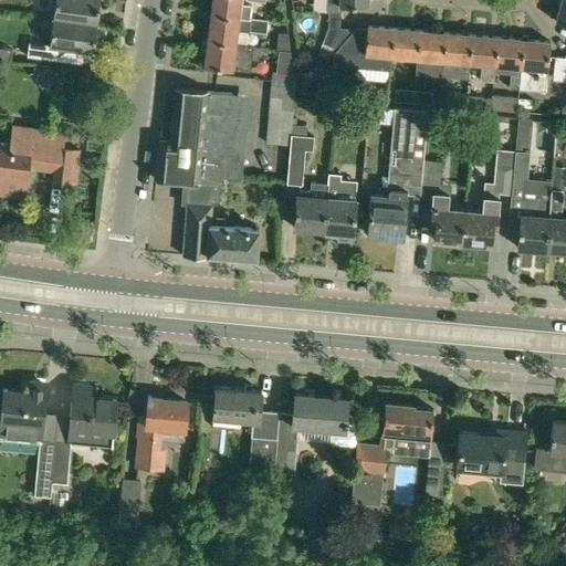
[(96,23),(97,10),(98,0),(54,0),(52,17),(96,23)]
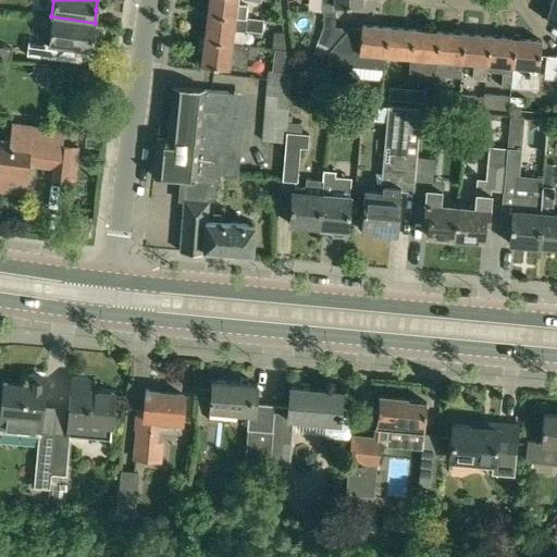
[(208,0),(207,15),(245,20),(247,8),(236,5),(236,0),(208,0)]
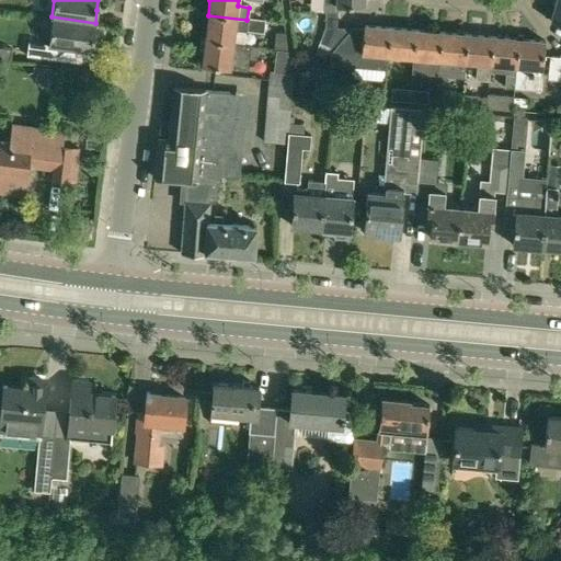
[(323,32),(318,45),(332,50),(346,35),(352,29),(336,27),(336,8),(364,9),(364,0),(320,0),(320,4),(324,4),(323,32)]
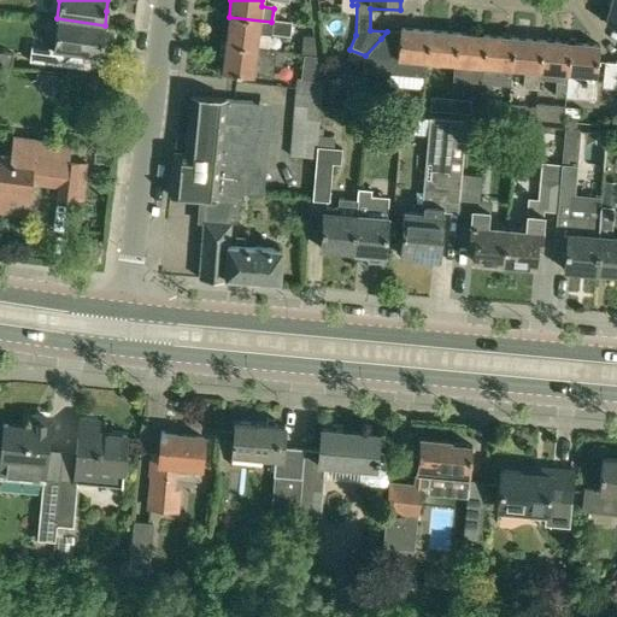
[(616,0),(611,0),(605,24),(616,27),(616,0)]
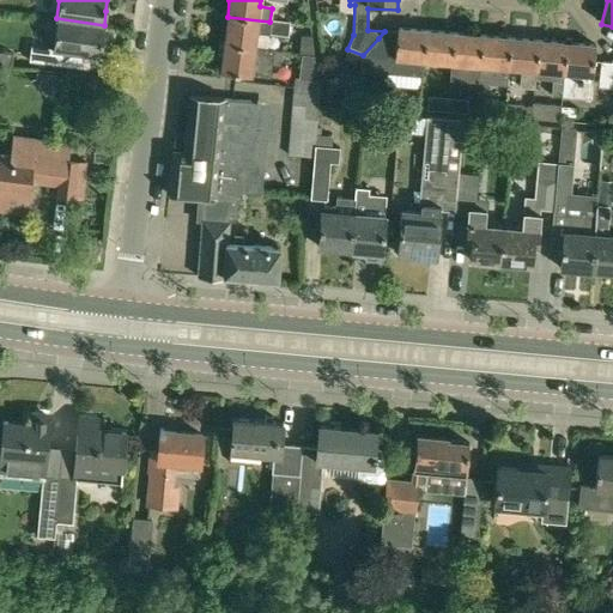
[(228,17),(223,46),(254,49),(256,34),(269,35),(269,32),(287,35),(289,24),(269,22),(228,17)]
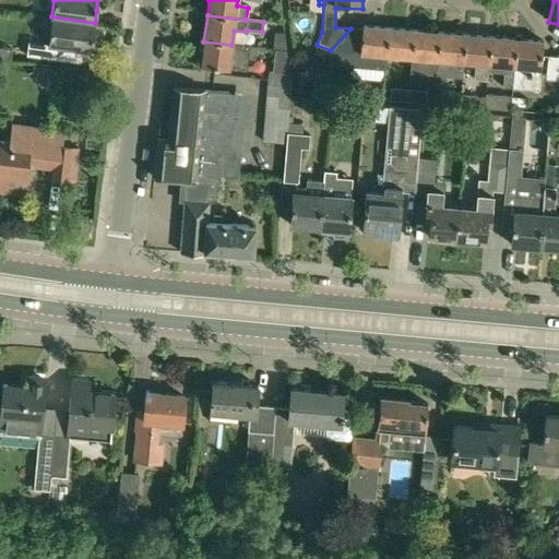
[(94,28),(95,23),(51,16),(47,44),(28,42),(26,56),(72,61),(81,62),(82,49),(91,50),(93,35),(94,28)]
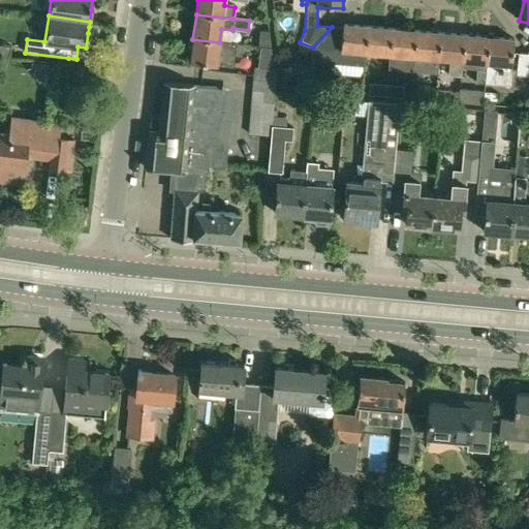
[(365,66),(366,53),(368,27),(344,25),(343,34),(327,33),(313,48),(312,61),(365,66)]
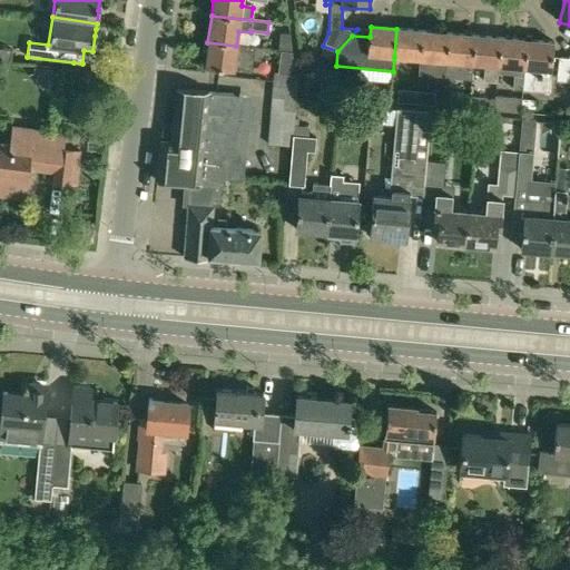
[(423,31),(396,29),(394,57),(421,59),(423,31)]
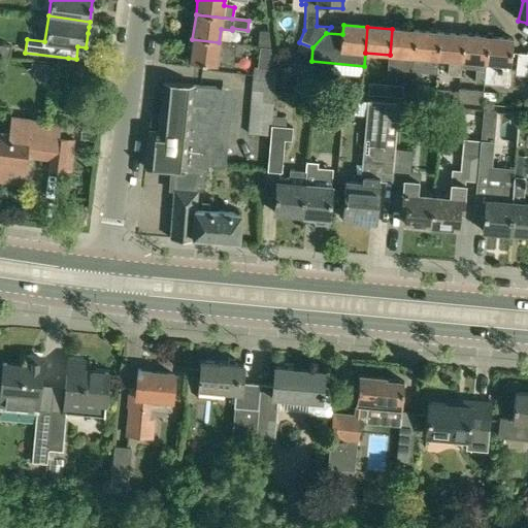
[(416,31),(392,29),(390,55),(389,68),(411,70),(414,57),(416,31)]
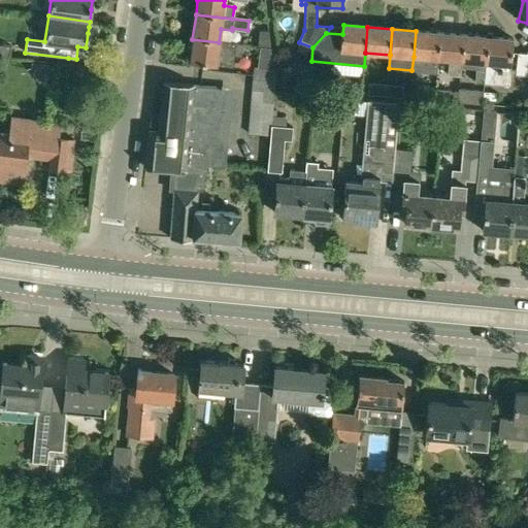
[(414,57),(411,70),(436,72),(437,59),(439,33),(416,31),(414,57)]
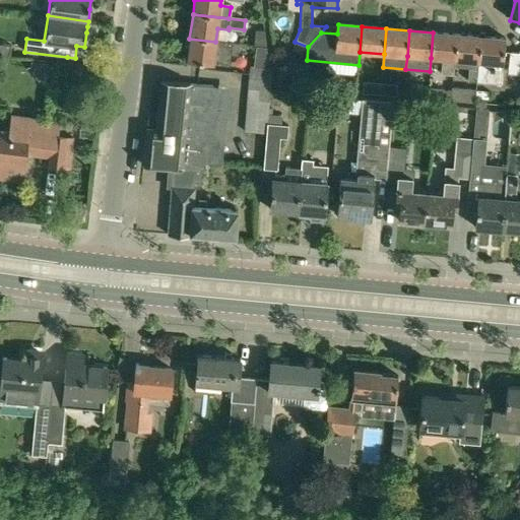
[(457,35),(433,33),(431,58),(439,59),(438,72),(453,73),(454,68),(455,60),(457,35)]
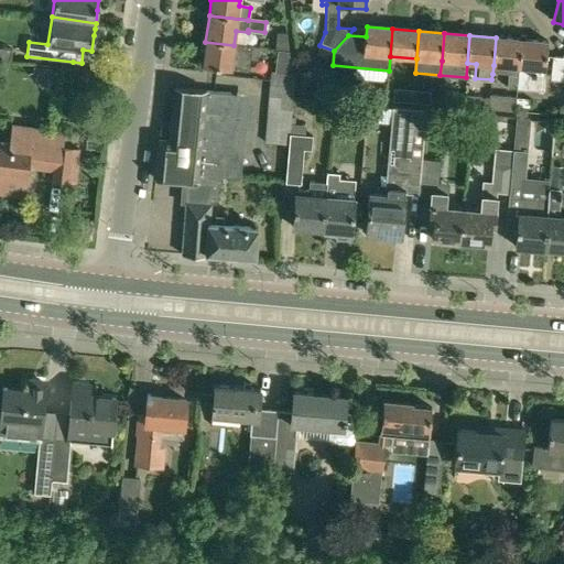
[(496,38),(492,74),(508,75),(507,86),(518,87),(521,40),(496,38)]
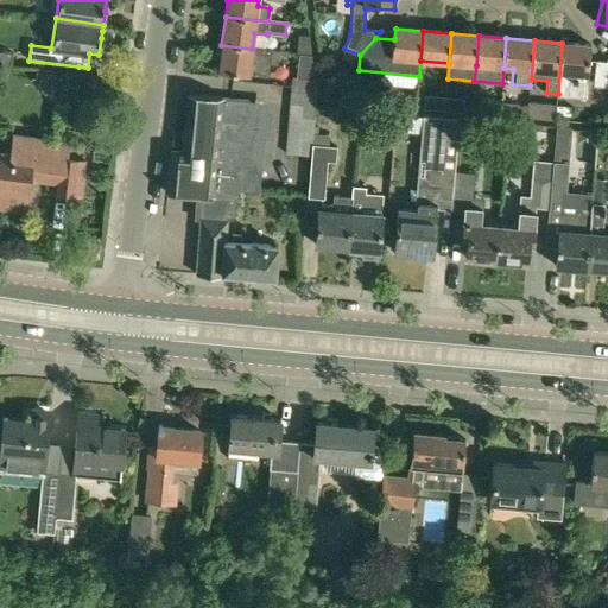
[(562,43),(558,94),(587,96),(590,46),(562,43)]
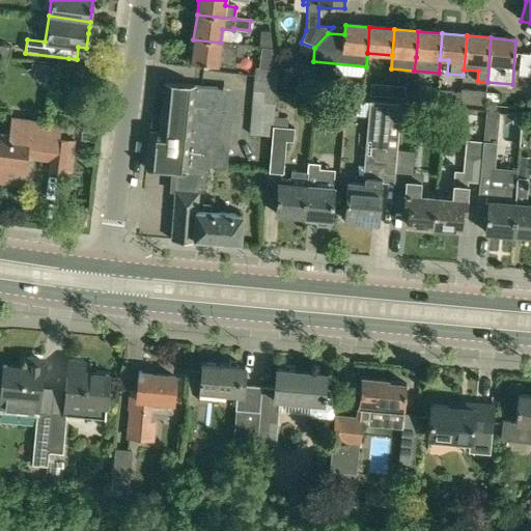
[(232,67),(234,54),(243,56),(244,46),(220,43),(193,39),(191,61),(218,66),(218,65),(232,67)]
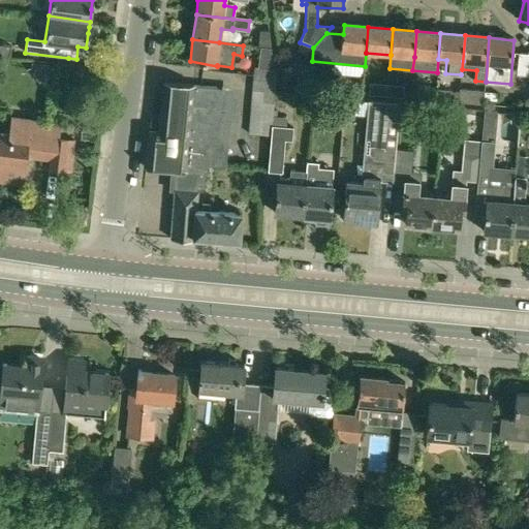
[(0,54),(9,56),(10,45),(0,43),(0,54)]
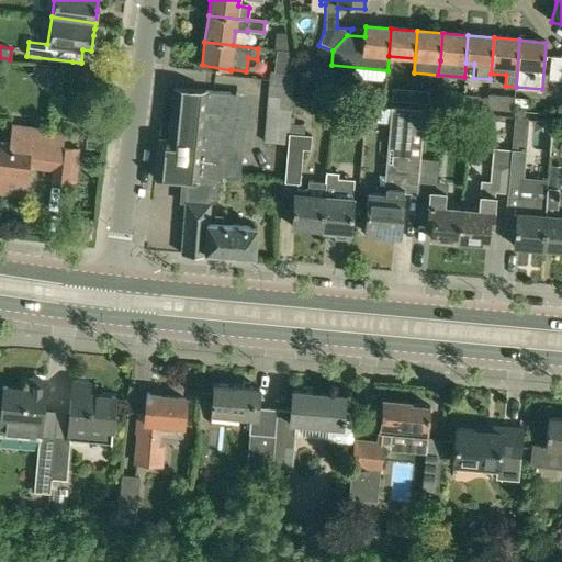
[(551,55),(549,78),(561,79),(561,55),(561,56),(551,55)]
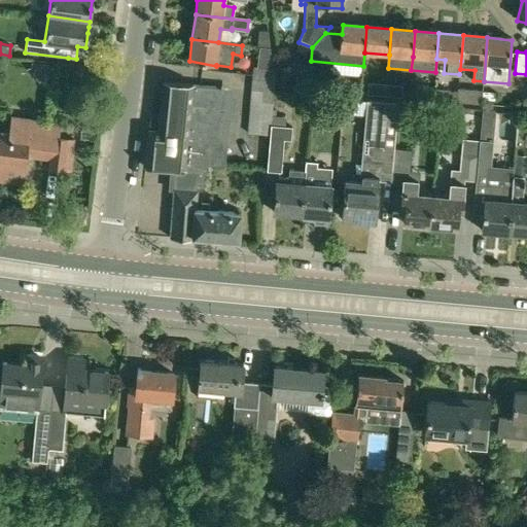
[(278,58),(281,86),(297,65),(299,64),(278,58)]
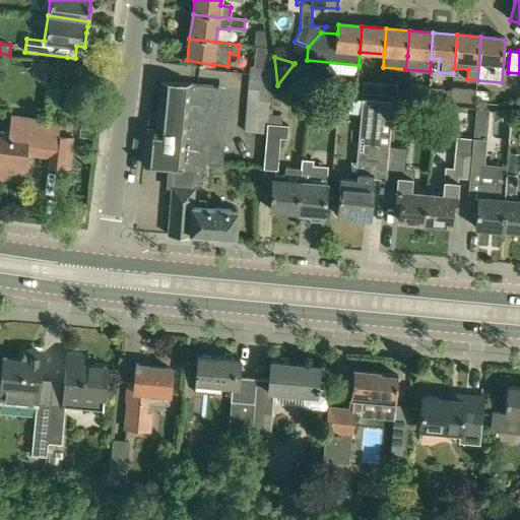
[(249,79),(244,133),(265,135),(265,124),(266,114),(268,90),(269,81),(249,79)]
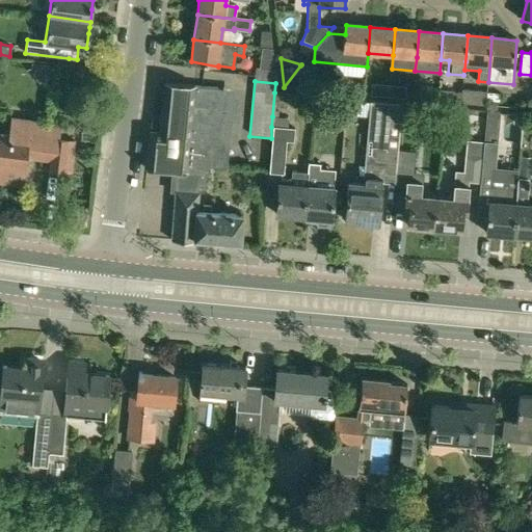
[(145,168),(177,171),(186,173),(186,170),(207,173),(209,174),(217,87),(164,82),(161,116),(152,115),(150,131),(145,168)]
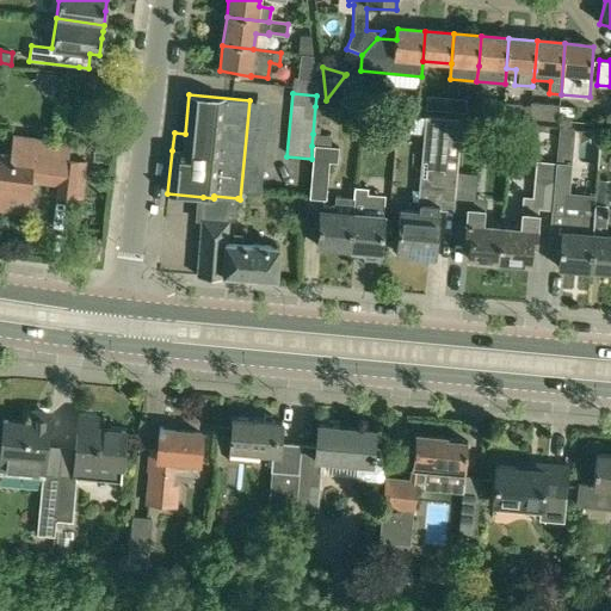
[(426,96),(425,109),(446,111),(448,97),(426,96)]
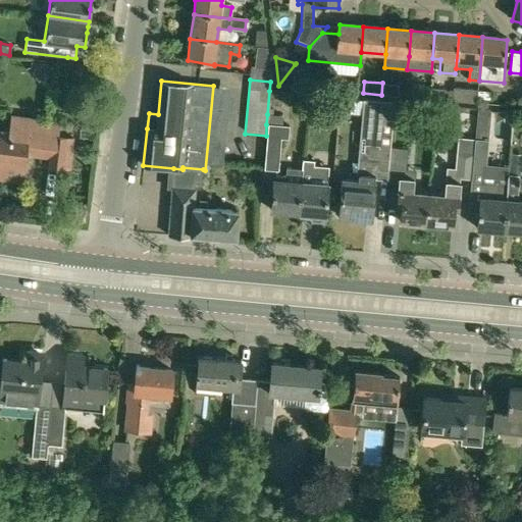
[(381,95),(398,96),(399,85),(382,83),(381,95)]
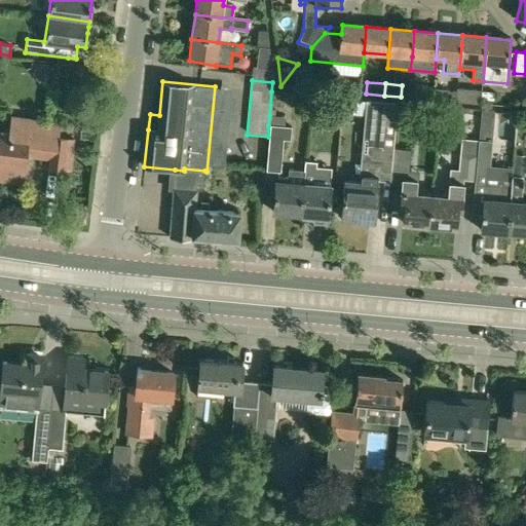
[(415,87),(414,99),(433,100),(434,89),(415,87)]
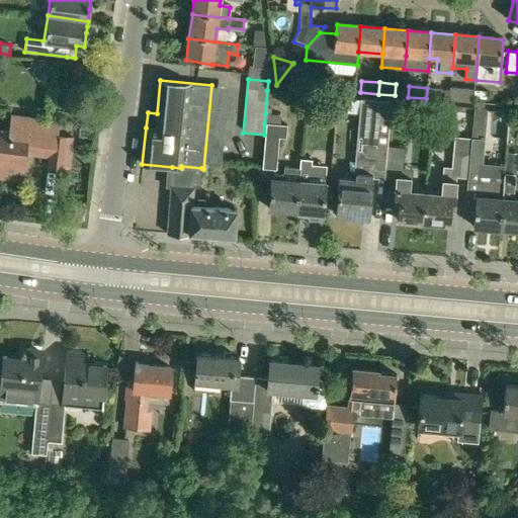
[(451,90),(450,100),(472,102),(473,88),(451,86),(451,90)]
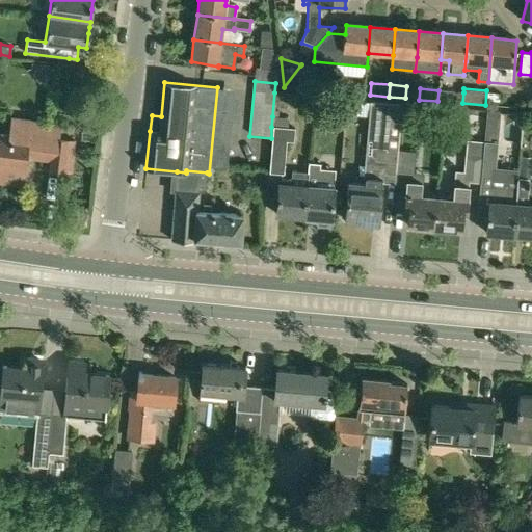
[(437,101),(437,107),(461,109),(462,103),(463,92),(439,90),(437,101)]
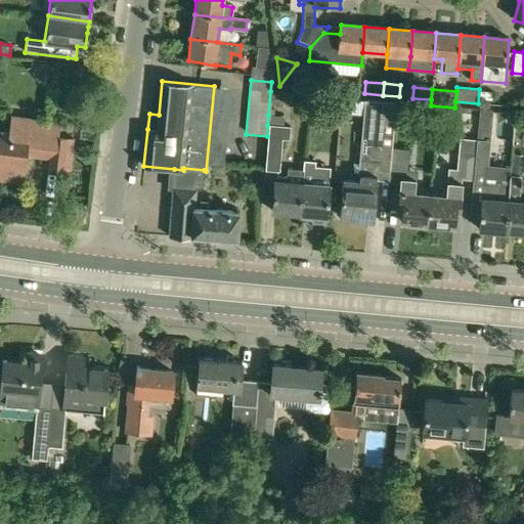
[(320,98),(319,124),(338,125),(339,100),(320,98)]
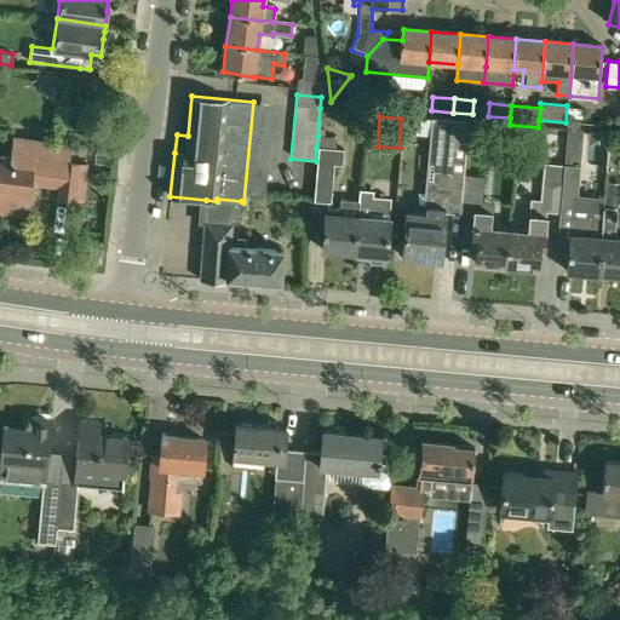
[(432,119),(426,182),(430,182),(429,196),(434,197),(432,206),(425,206),(424,214),(406,213),(402,256),(441,259),(446,199),(461,200),(464,171),(469,121),(432,119)]
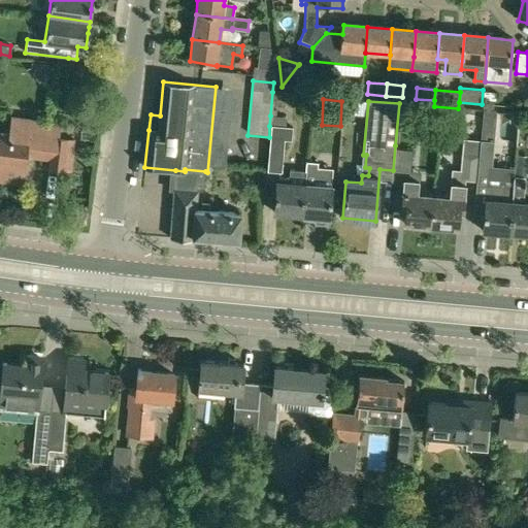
[(483,110),(481,140),(494,141),(495,122),(496,111),(483,110)]
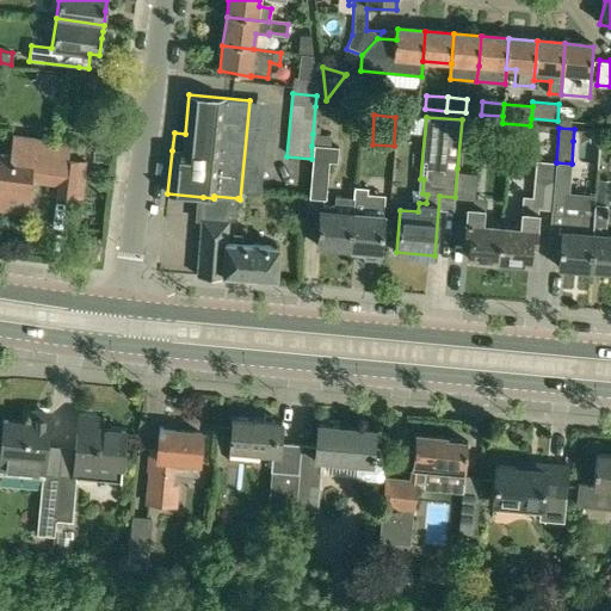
[(68,144),(63,143),(12,139),(10,156),(0,155),(0,209),(26,213),(32,168),(60,172),(56,196),(81,198),(86,161),(67,159),(68,144)]
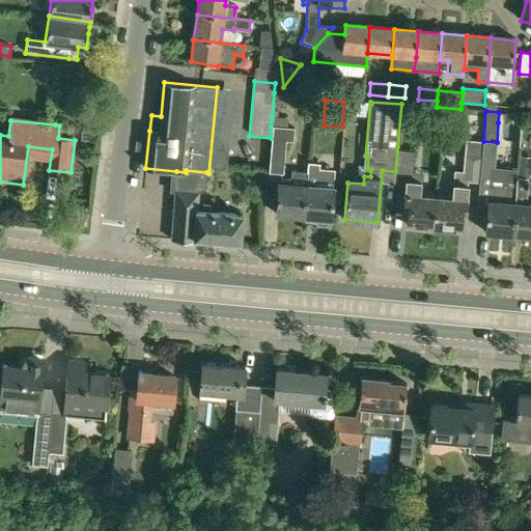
[(271,138),(268,172),(282,173),(284,140),(291,140),(292,129),(286,129),(271,127),(271,138)]
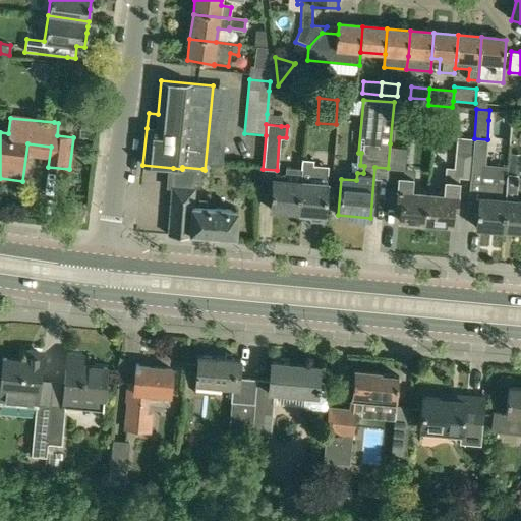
[(390,143),(388,168),(387,173),(405,175),(408,145),(390,143)]
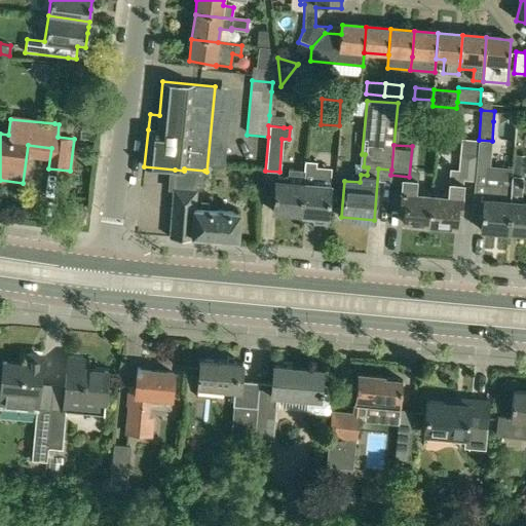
[(431,194),(429,225),(433,225),(434,228),(444,229),(447,226),(455,227),(456,219),(457,211),(460,211),(463,180),(475,180),(477,156),(459,155),(457,154),(456,170),(450,170),(449,182),(447,195),(431,194)]
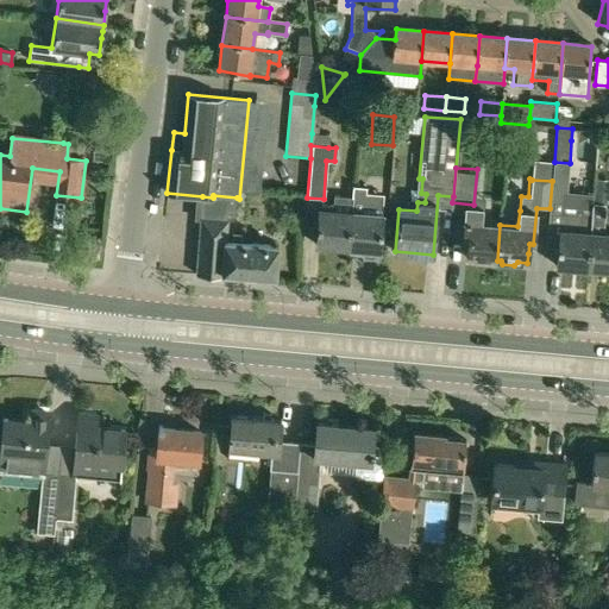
[(550,208),(548,225),(559,226),(557,246),(557,256),(556,265),(586,268),(591,214),(591,202),(592,194),(567,192),(567,182),(552,181),(550,208)]
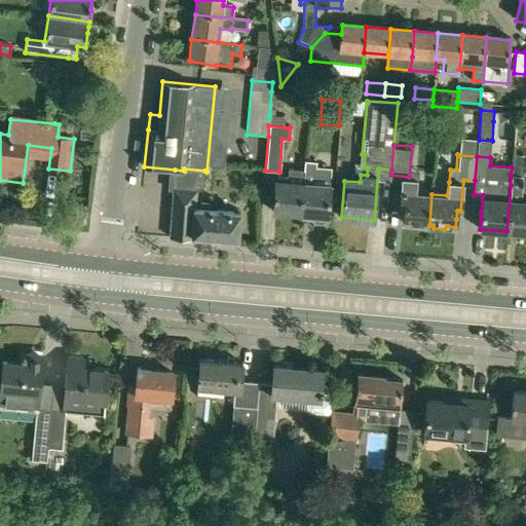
[(305,159),(304,172),(303,184),(300,214),(312,215),(315,221),(322,222),(325,216),(328,216),(332,167),(314,165),(314,160),(305,159)]
